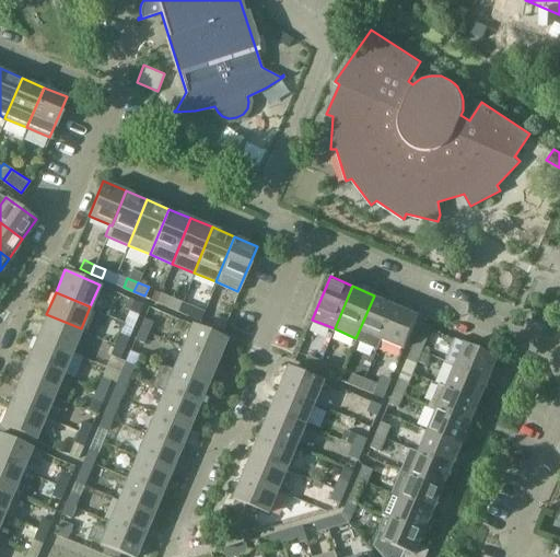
[(374,296),(356,338),(378,347),(383,337),(382,337),(396,304),(374,296)]
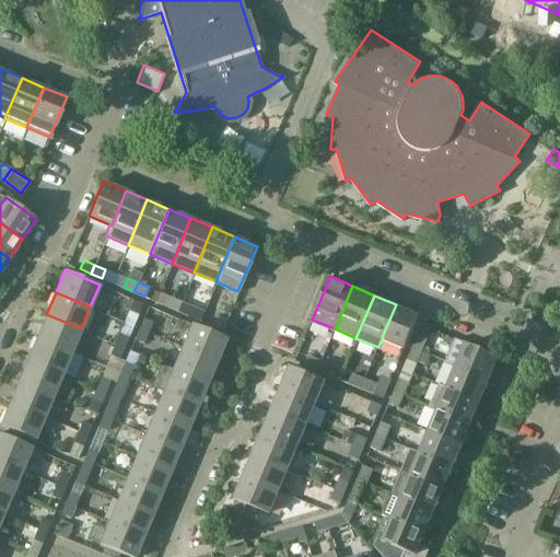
[(177,310),(182,301),(171,297),(166,305),(177,310)]
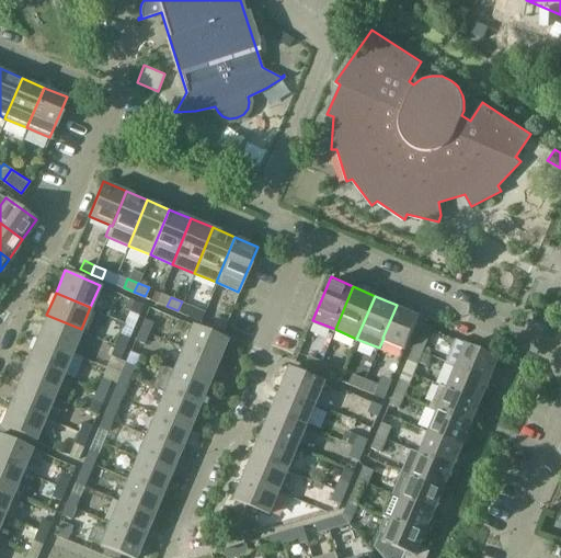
[(129,310),(138,314),(142,303),(134,299),(129,310)]
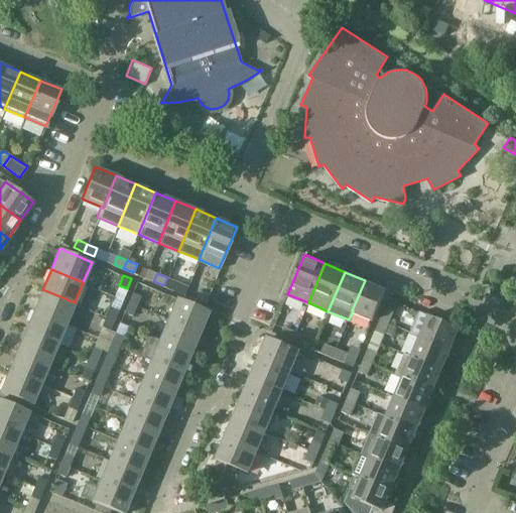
[(167,277),(163,285),(173,289),(176,281),(167,277)]
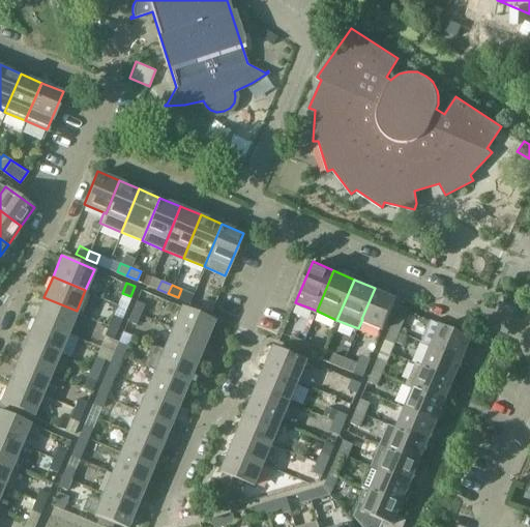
[(396,297),(375,288),(361,319),(362,319),(383,328),(396,297)]
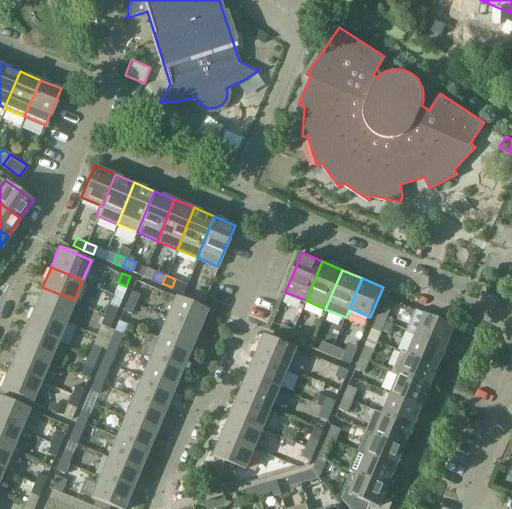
[(42,287),(34,307),(66,320),(74,300),(42,287)]
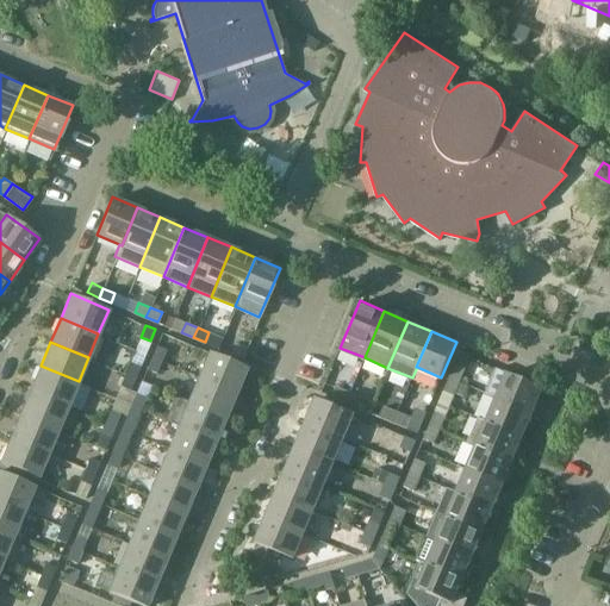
[(230,353),(242,357),(247,348),(234,343),(230,353)]
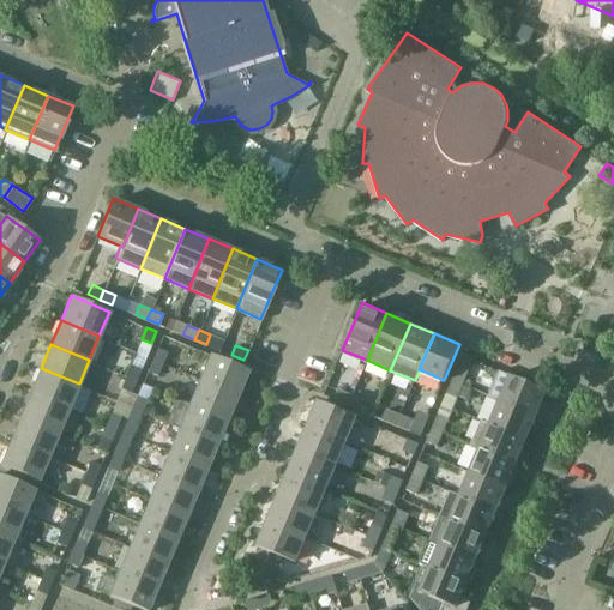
[(152,358),(162,362),(167,350),(157,346),(152,358)]
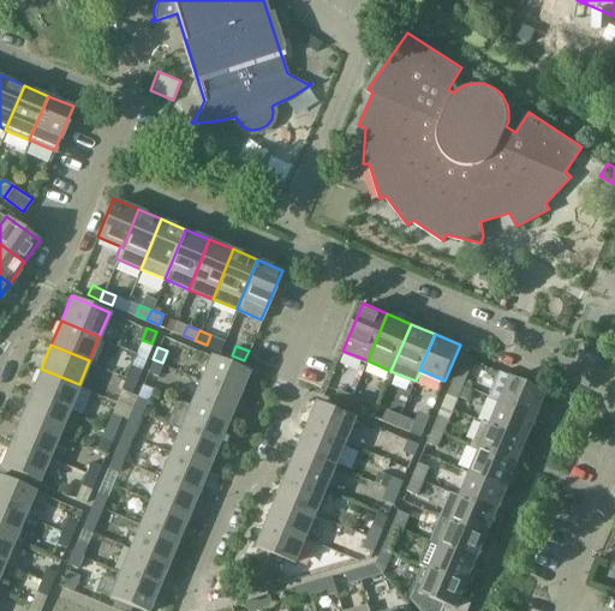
[(249,370),(210,354),(199,379),(238,395),(249,370)]
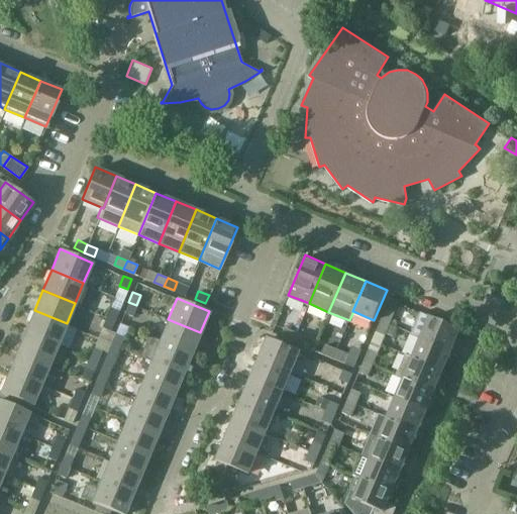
[(136,305),(128,302),(124,312),(132,315),(136,305)]
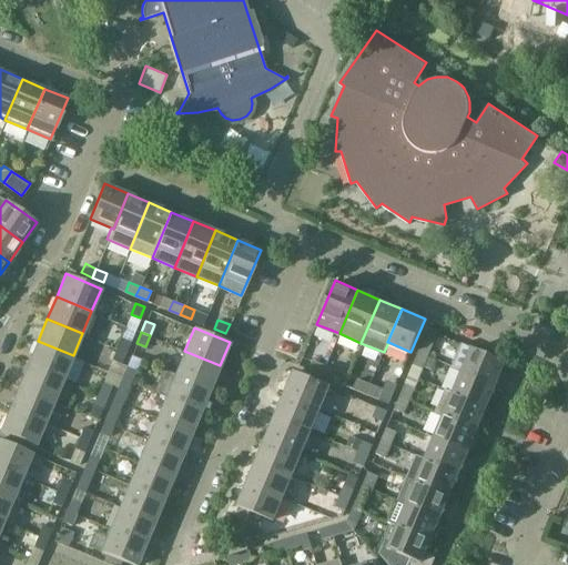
[(117,347),(125,352),(130,341),(121,338),(117,347)]
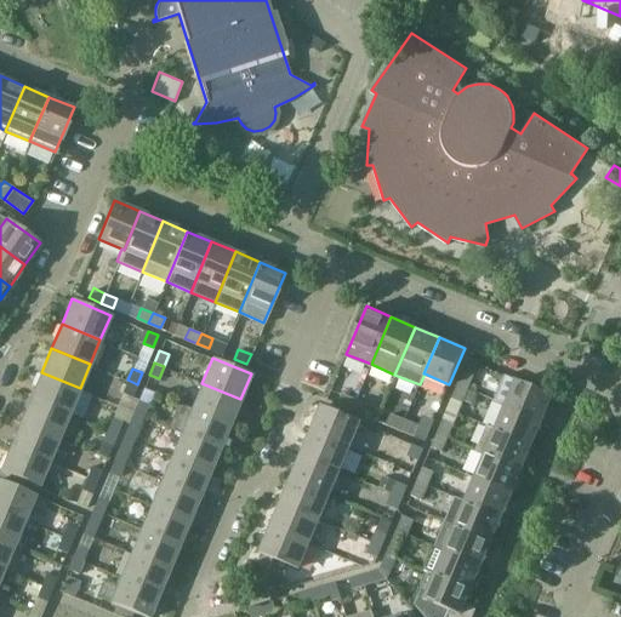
[(457,382),(468,387),(474,372),(463,369),(457,382)]
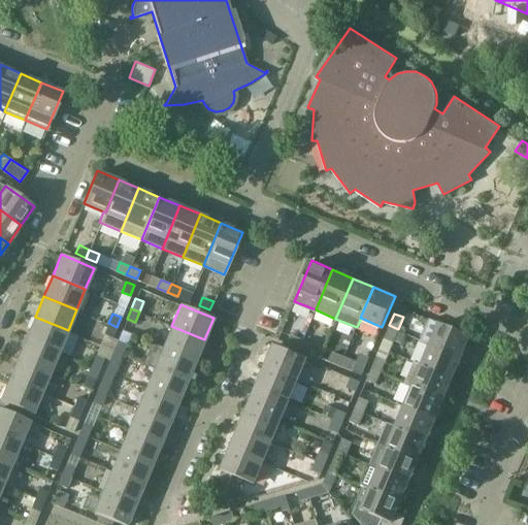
[(35,317),(26,337),(59,351),(68,330),(35,317)]
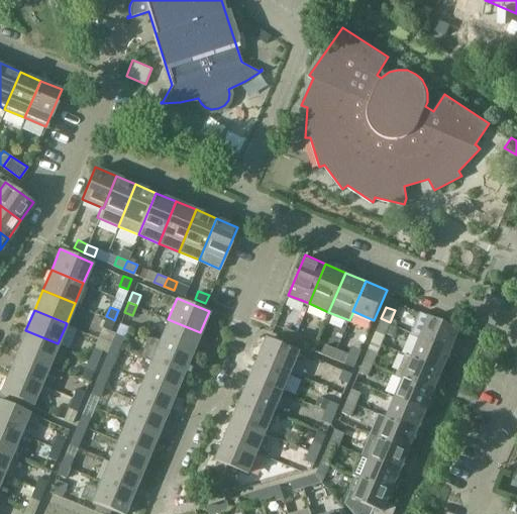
[(451,348),(460,327),(421,311),(413,332),(421,335),(451,348)]
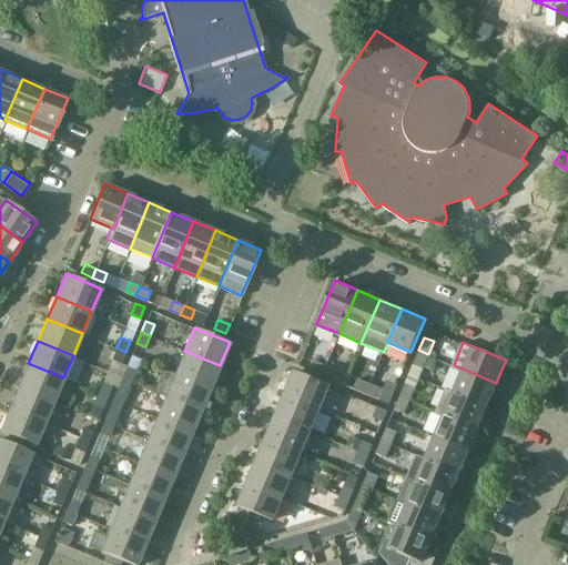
[(125,352),(117,347),(112,359),(121,362),(125,352)]
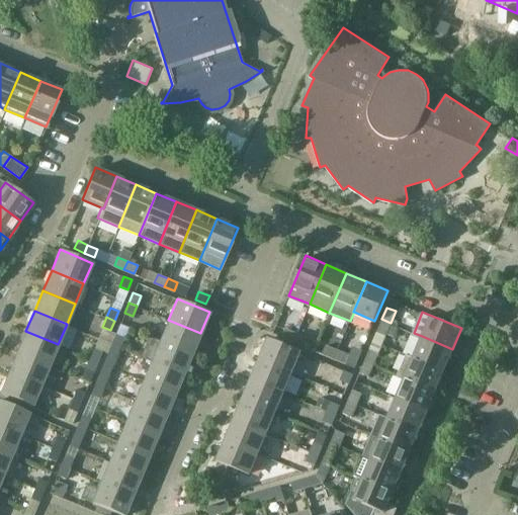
[(391,323),(381,319),(376,331),(385,335),(391,323)]
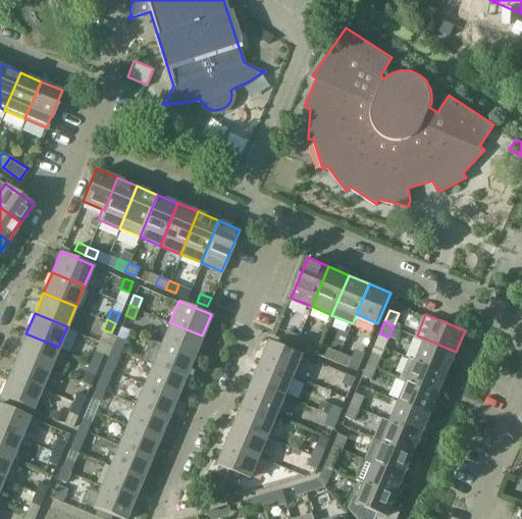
[(161,342),(194,356),(202,335),(169,322),(161,342)]
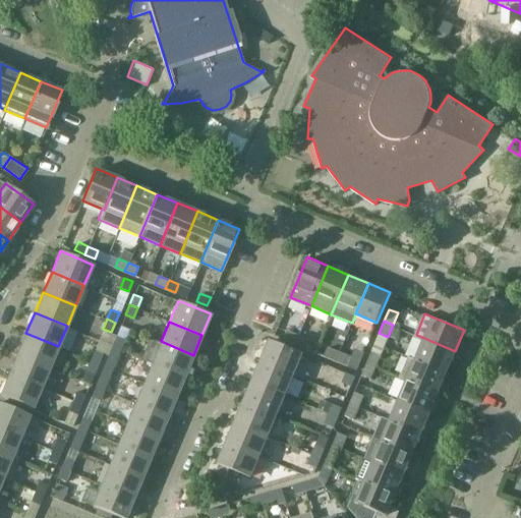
[(295,343),(299,334),(287,329),(284,338),(295,343)]
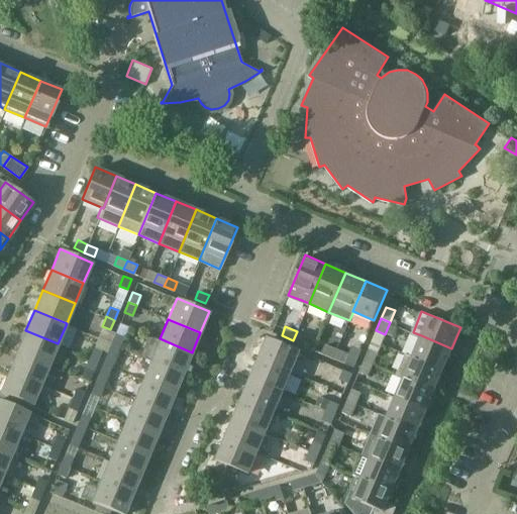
[(25,330),(17,350),(49,364),(58,343),(25,330)]
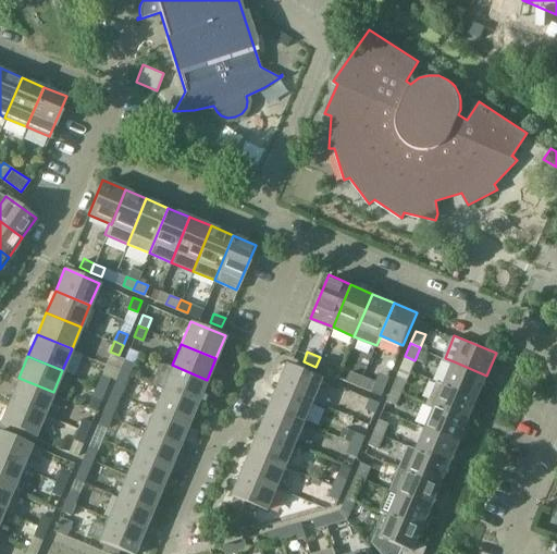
[(320,357),(316,367),(329,371),(333,362),(320,357)]
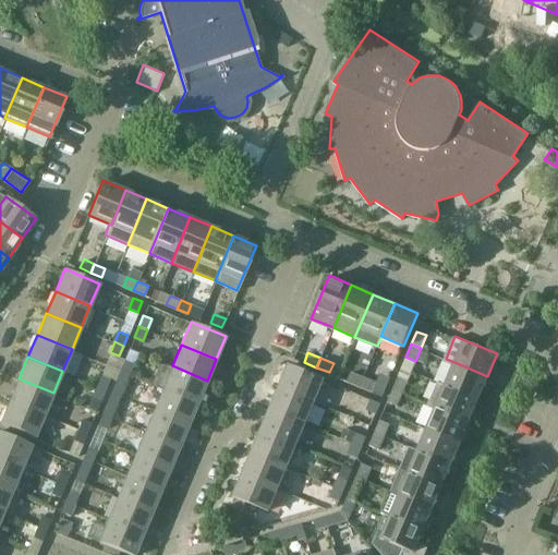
[(120,370),(129,373),(133,362),(124,359),(120,370)]
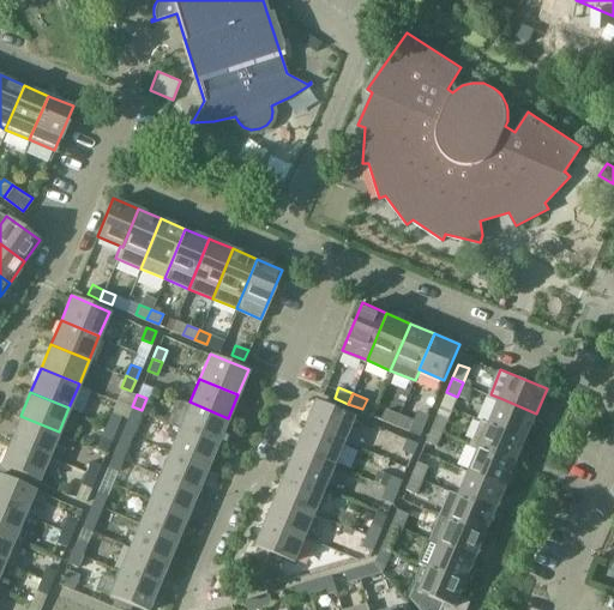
[(179,426),(217,442),(228,418),(190,402),(178,397),(168,420),(179,424),(179,426)]
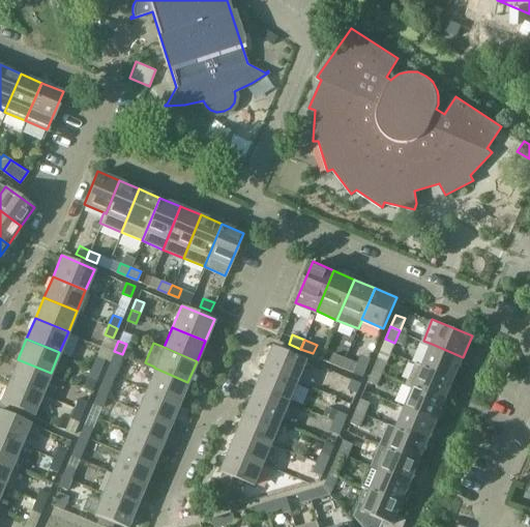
[(454,378),(463,357),(432,344),(423,364),(454,378)]
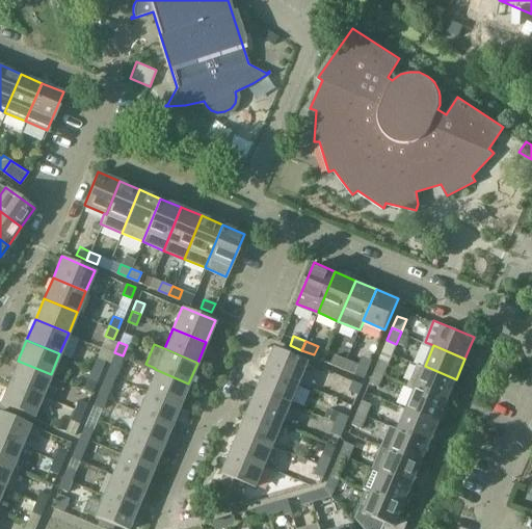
[(267,367),(300,381),(309,360),(275,346),(267,367)]
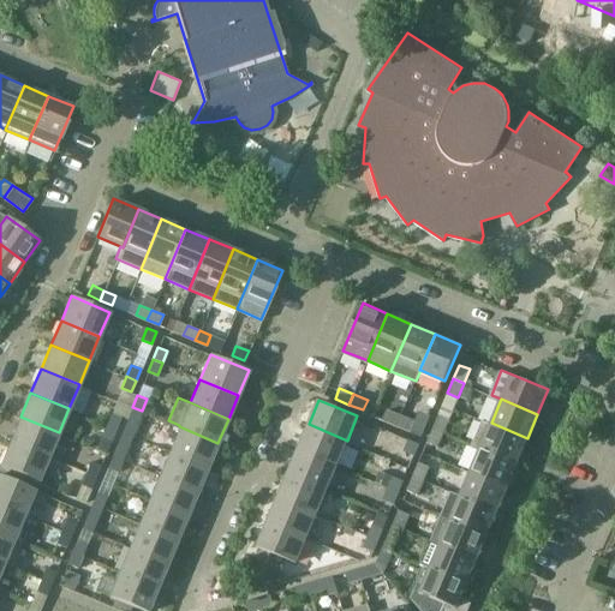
[(142,411),(132,407),(127,418),(137,423),(142,411)]
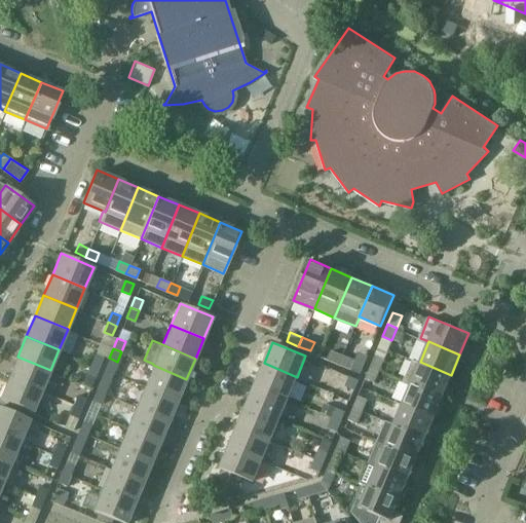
[(339,363),(343,355),(331,349),(328,358),(339,363)]
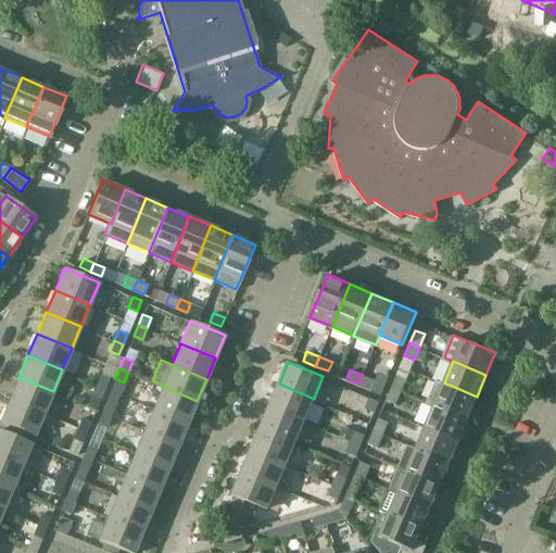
[(97,384),(104,387),(109,377),(101,373),(97,384)]
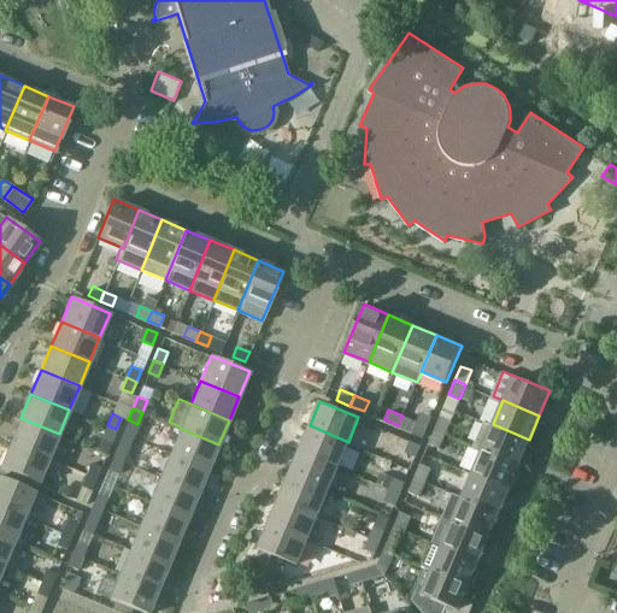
[(434,428),(445,432),(451,418),(440,413),(434,428)]
